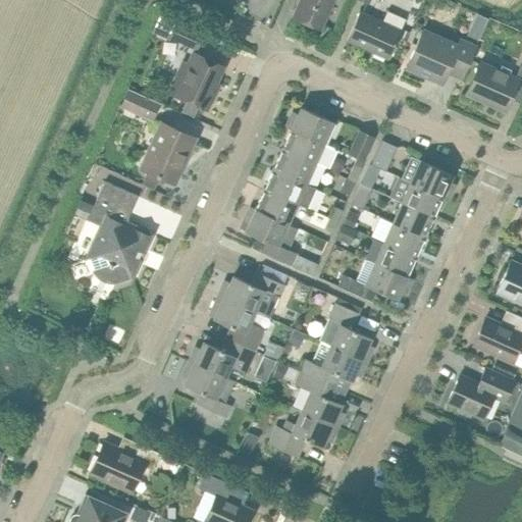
[(299,0),(292,17),(319,30),(328,11),(332,0),(299,0)]
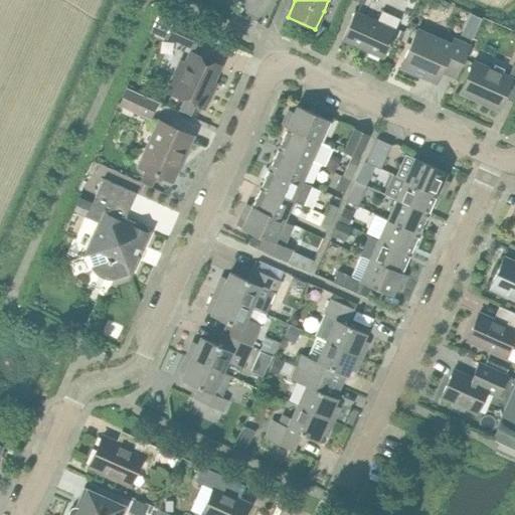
[(394,30),(400,18),(382,10),(377,22),(354,12),(341,40),(382,59),(395,30),(394,30)]
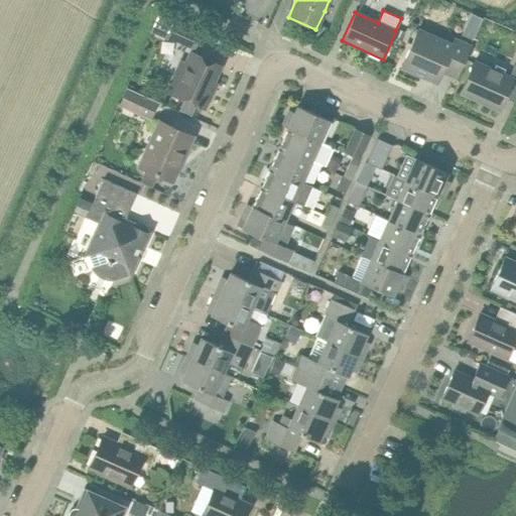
[(194,48),(200,34),(174,23),(167,37),(194,48)]
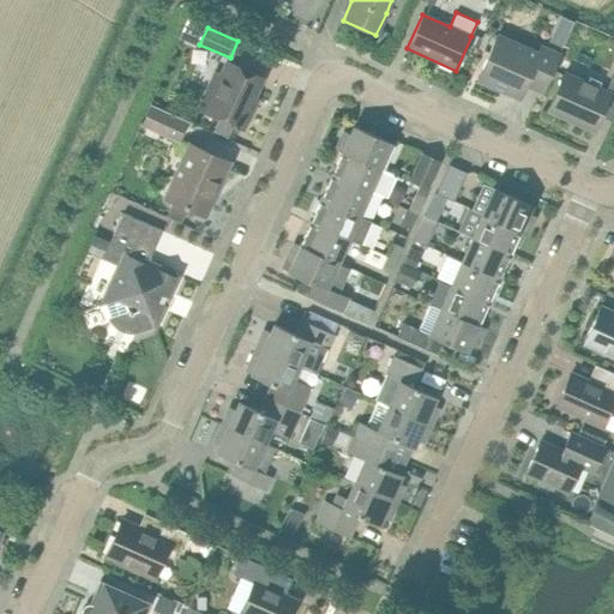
[(536,54),(497,36),(479,76),(506,88),(505,92),(519,98),(525,85),(541,92),(558,55),(540,47),(536,54)]
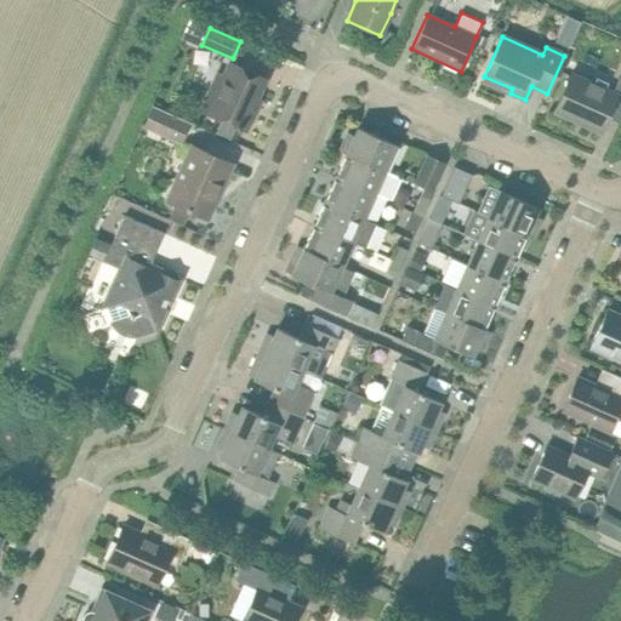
[(245,131),(256,108),(252,107),(266,79),(228,62),(218,85),(205,113),(235,126),(234,127),(239,130),(240,129),(245,131)]
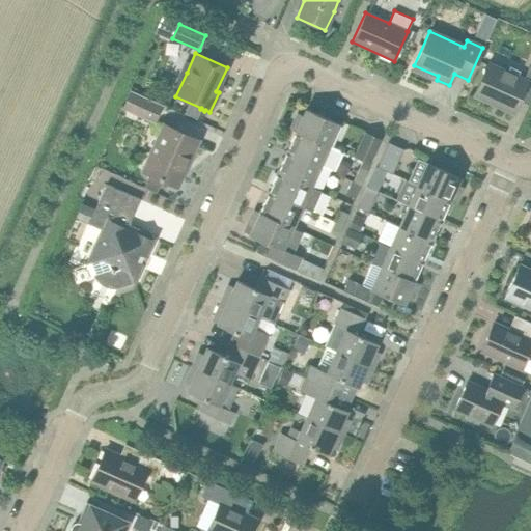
[(523,79),(487,63),(473,95),(512,113),(519,101),(530,106),(530,103),(530,66),(528,66),(523,79)]
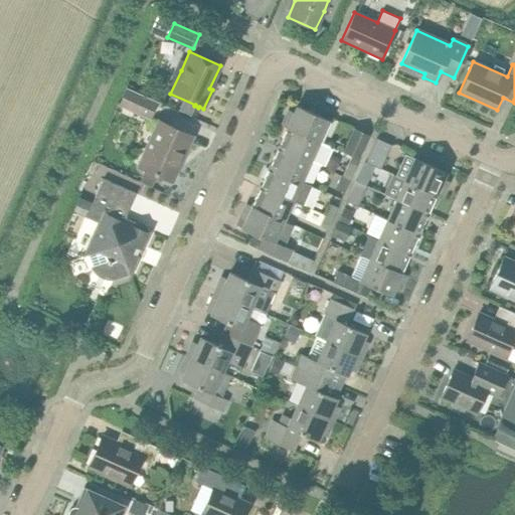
[(148,118),(155,104),(125,91),(119,105),(148,118)]
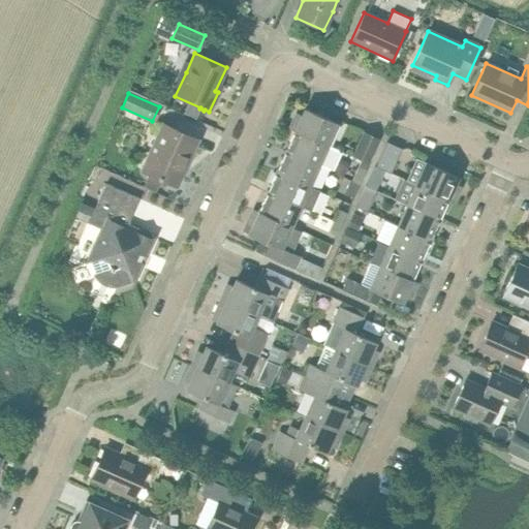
[(336,123),(305,109),(302,116),(296,114),(288,129),(293,131),(327,146),(327,145),(336,123)]
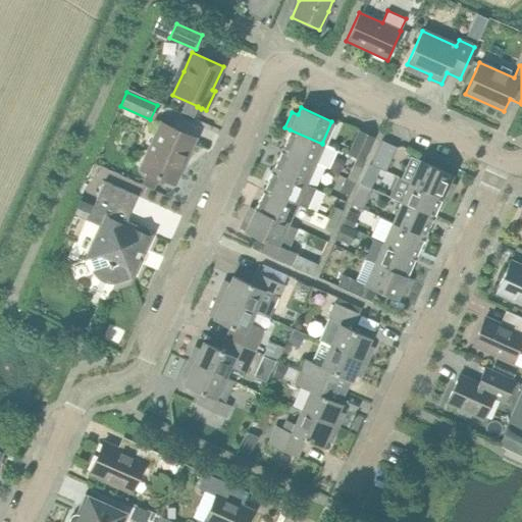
[(186,156),(194,138),(159,123),(140,168),(173,184),(180,167),(178,166),(184,155),(186,156)]
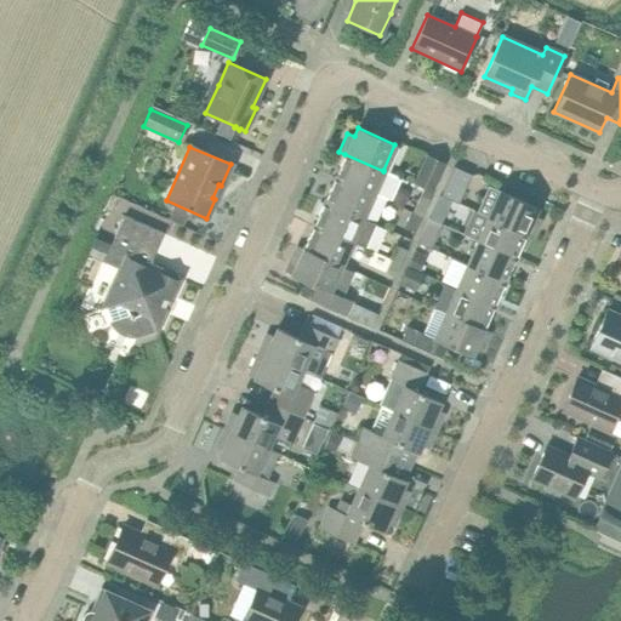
[(383,171),(345,154),(335,178),(372,194),(387,200),(398,176),(383,170),(383,171)]
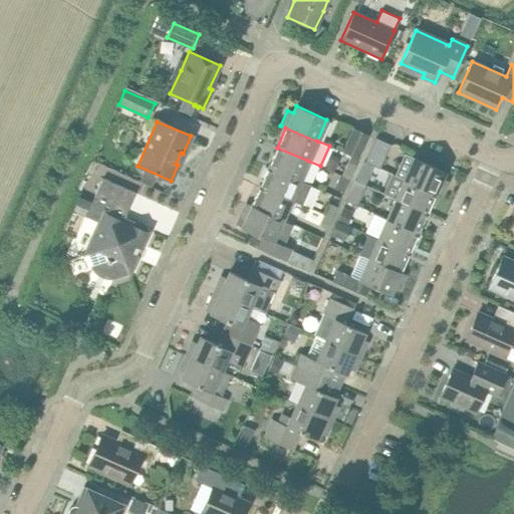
[(357,158),(359,153),(367,135),(352,129),(344,147),(342,152),(357,158)]
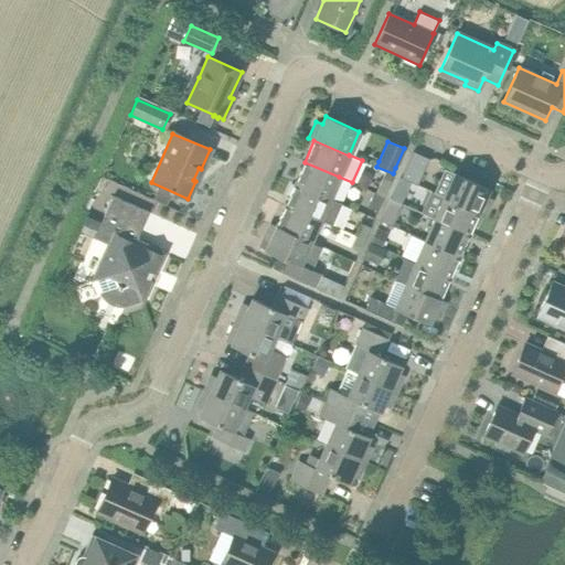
[(417,184),(419,178),(428,159),(412,151),(403,172),(401,177),(417,184)]
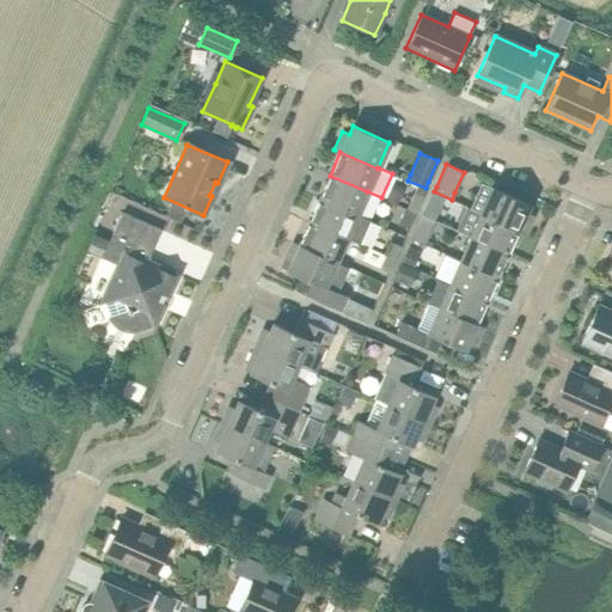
[(356,215),(367,191),(330,176),(319,199),(356,215)]
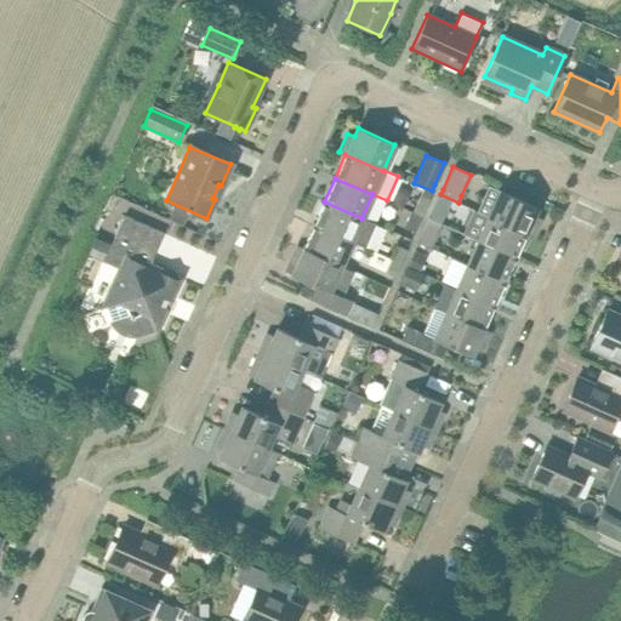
[(531,238),(540,218),(533,216),(536,208),(500,191),(488,217),(525,234),(531,238)]
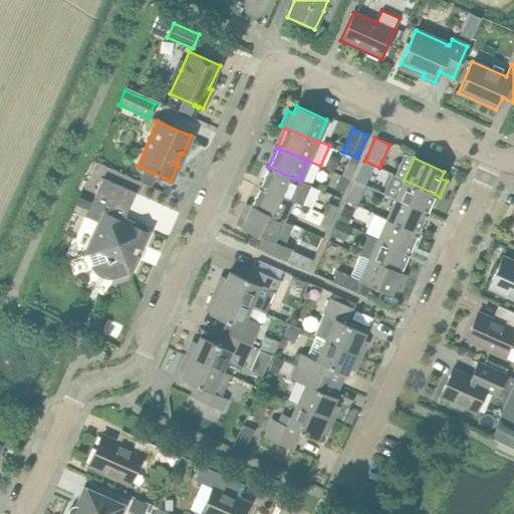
[(348,179),(354,165),(347,161),(340,176),(348,179)]
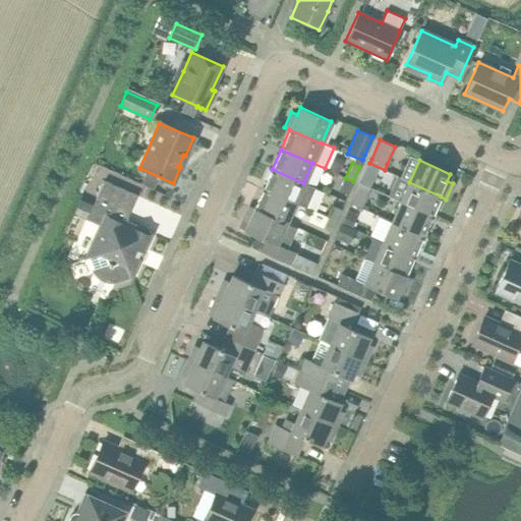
[(368,164),(359,183),(369,188),(379,169),(368,164)]
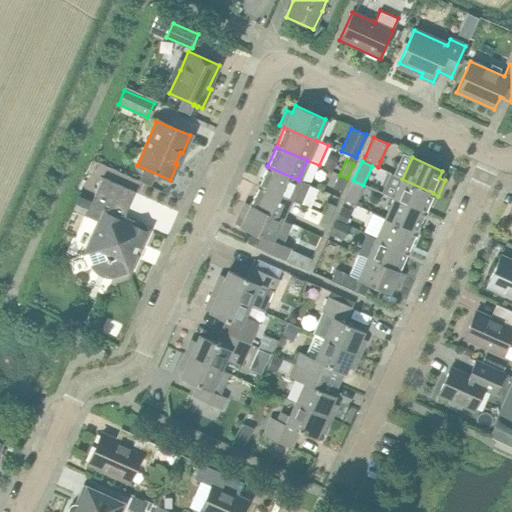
[(267,166),(258,186),(289,200),(290,199),(300,204),(309,185),(298,180),(267,166)]
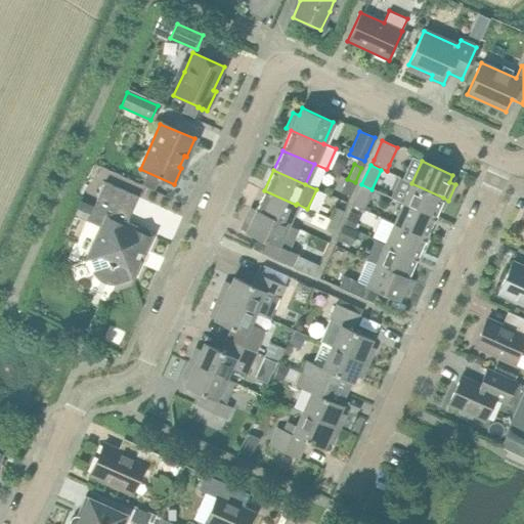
[(349,195),(354,183),(345,179),(340,191),(349,195)]
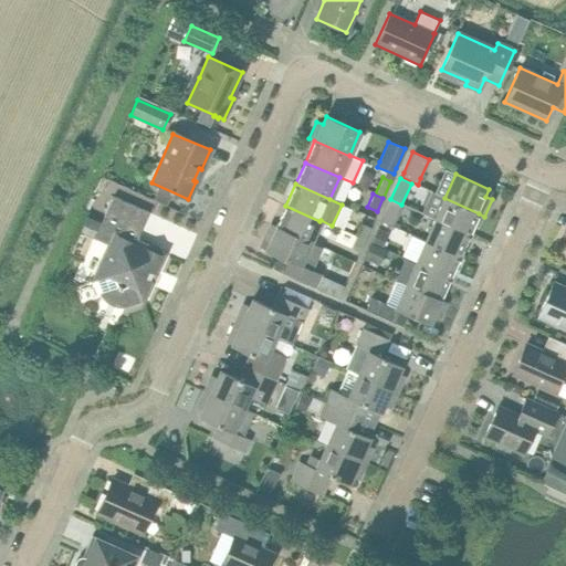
[(143,301),(161,259),(158,251),(136,241),(149,212),(112,196),(93,239),(108,245),(102,261),(93,280),(82,284),(83,285),(94,281),(98,293),(101,297),(103,300),(105,302),(108,304),(112,306),(114,307),(116,307),(121,308),(123,308),(126,307),(129,307),(142,303),(146,313),(147,313),(143,301)]
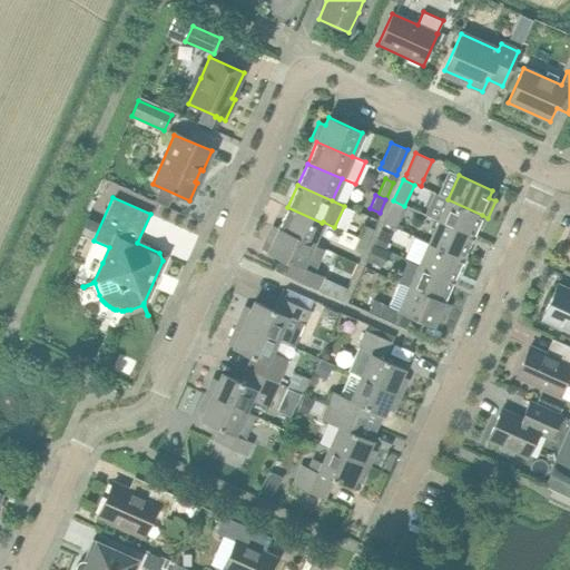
[(473,237),(482,215),(448,199),(438,222),(473,237)]
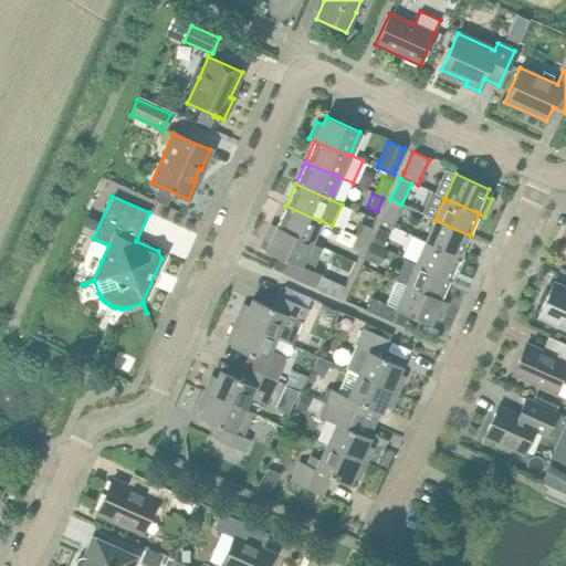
[(311,243),(320,221),(285,206),(276,227),(275,227),(311,243)]
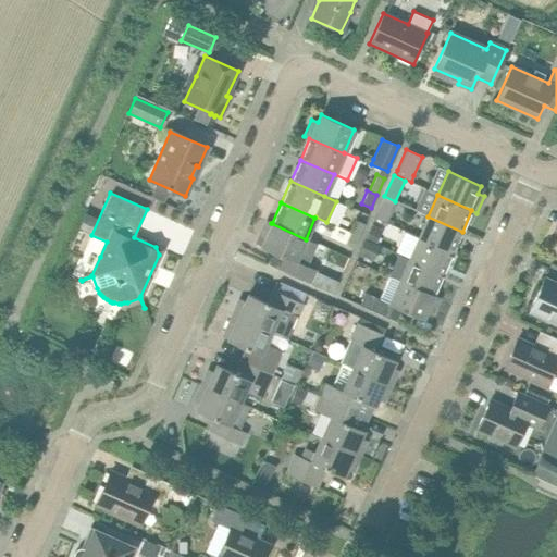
[(453,252),(462,232),(428,217),(419,237),(453,252)]
